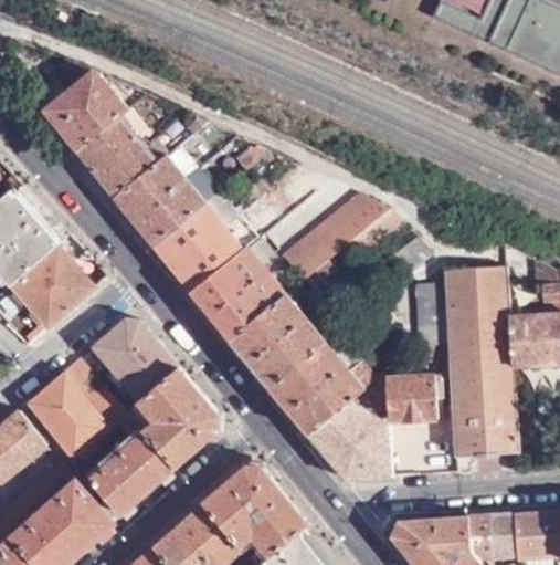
[(53,81),(30,98),(74,153),(117,117),(127,110),(98,75),(61,60),(54,65),(82,80),(64,94),(53,81)]
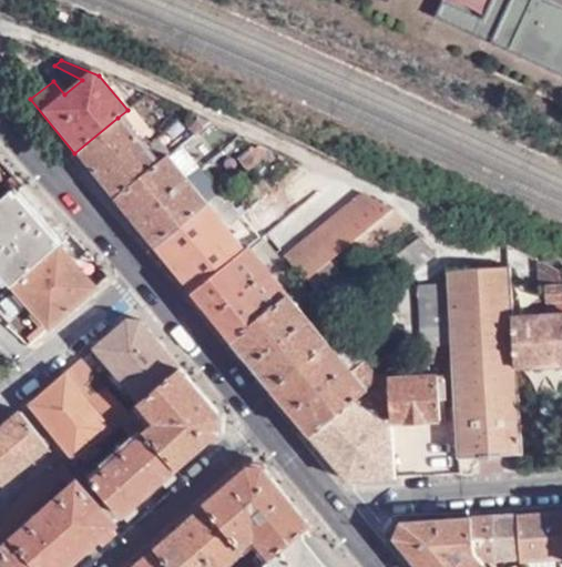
[(118,118),(74,153),(113,200),(156,163),(118,118)]
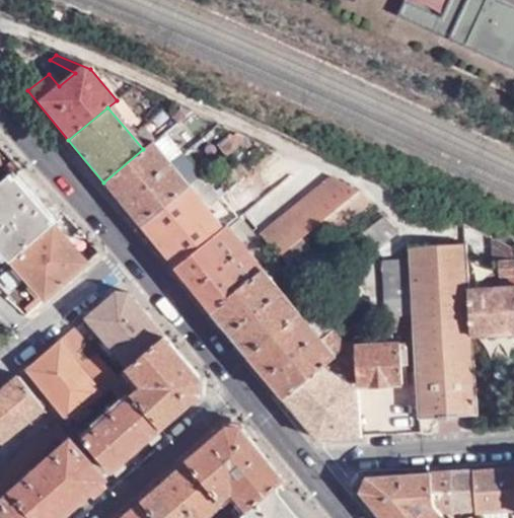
[(214,147),(221,156),(244,137),(233,132),(214,147)]
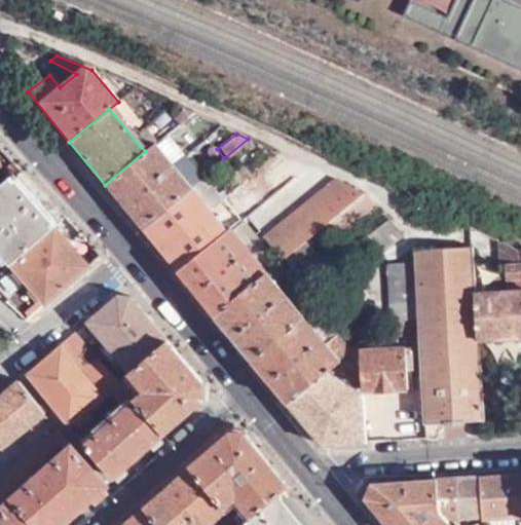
[(105,185),(141,229),(189,189),(170,165),(152,145),(145,151),(105,185)]
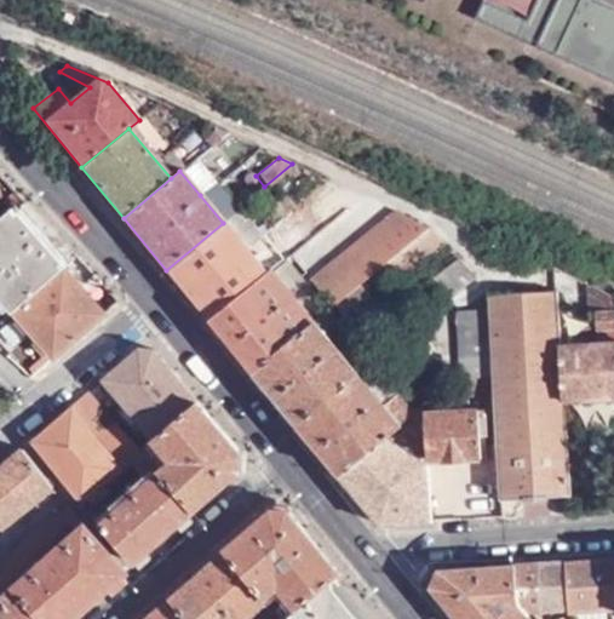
[(200,195),(223,223),(236,211),(240,208),(217,181),(200,195)]
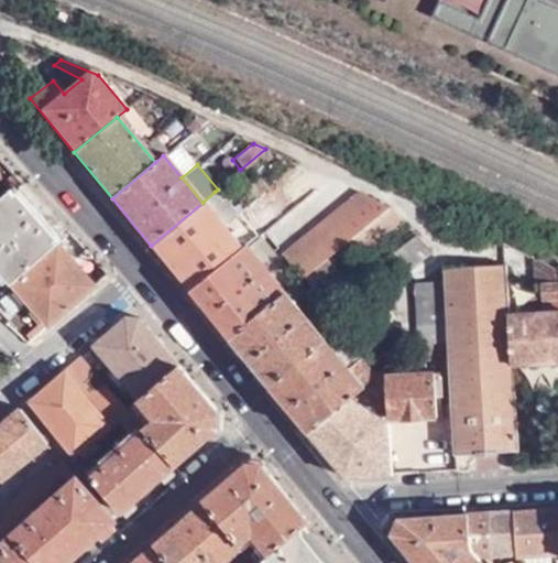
[(203,203),(241,250),(244,247),(254,239),(215,192),(203,203)]
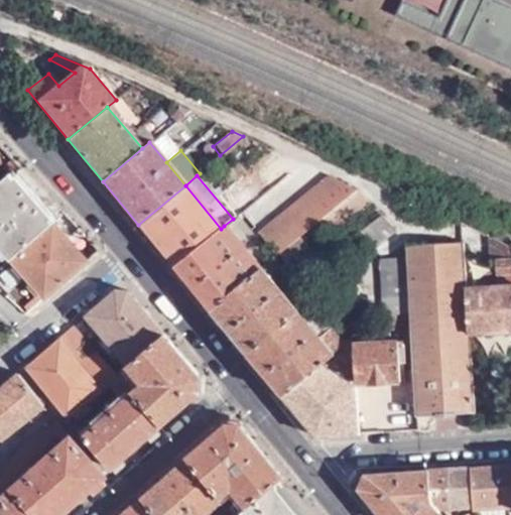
[(258,234),(276,255),(296,238),(355,189),(327,176),(258,234)]
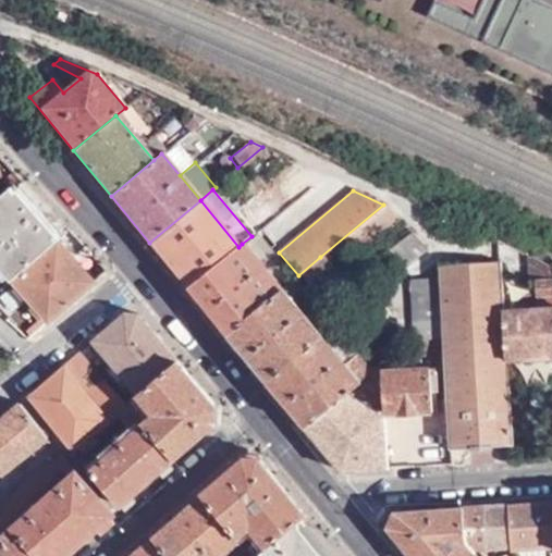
[(89,285),(5,192),(0,196),(0,274),(45,324),(89,285)]
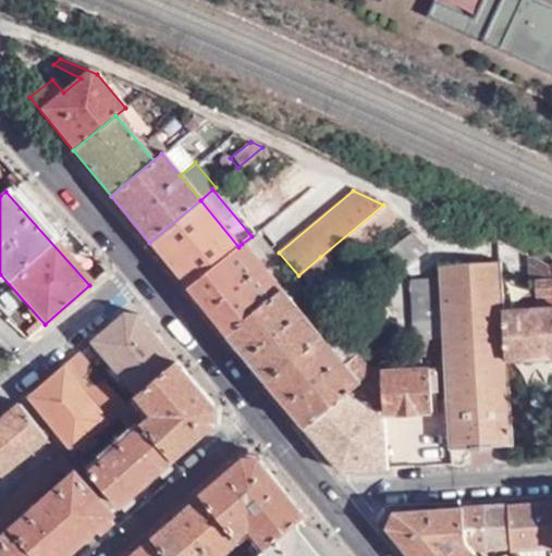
[(149,243),(187,289),(238,247),(200,200),(149,243)]
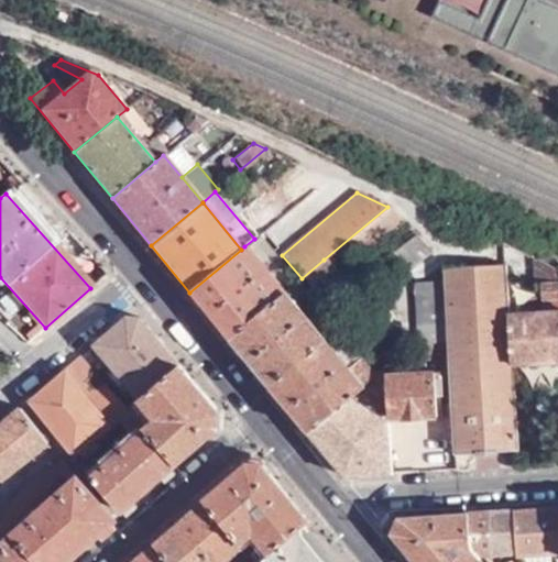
[(402,224),(391,210),(349,243),(361,259),(402,224)]
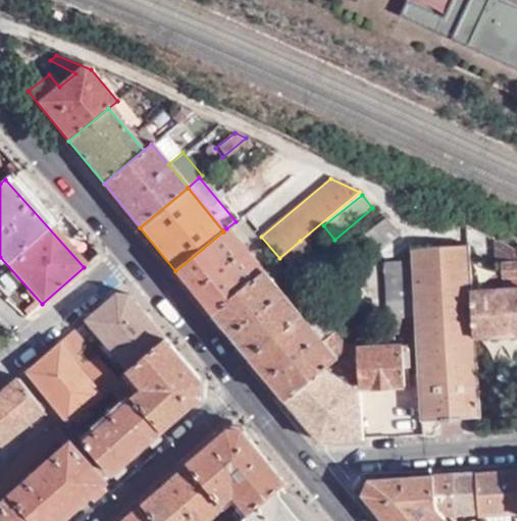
[(375,251),(396,236),(382,218),(363,235),(375,251)]
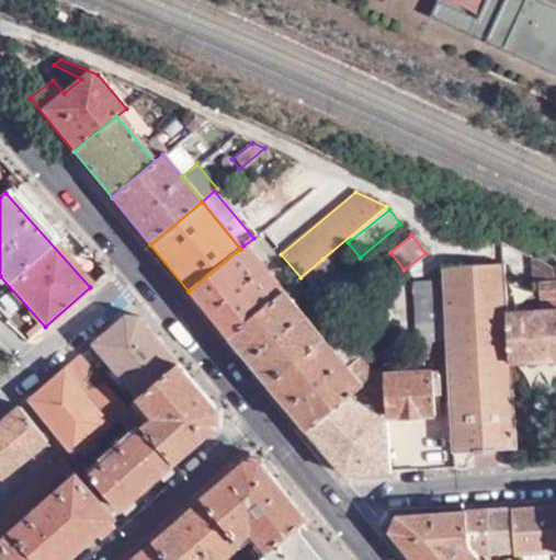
[(244,246),(260,264),(272,254),(256,236),(253,238),(244,246)]
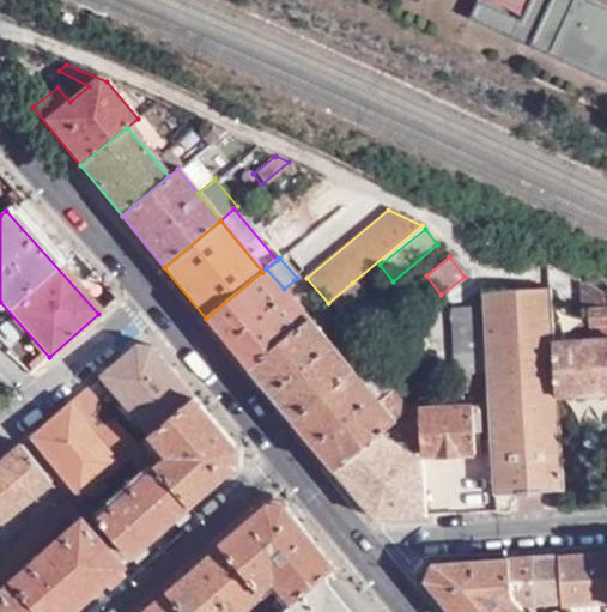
[(206,319),(248,369),(308,320),(284,289),(266,268),(262,272),(206,319)]
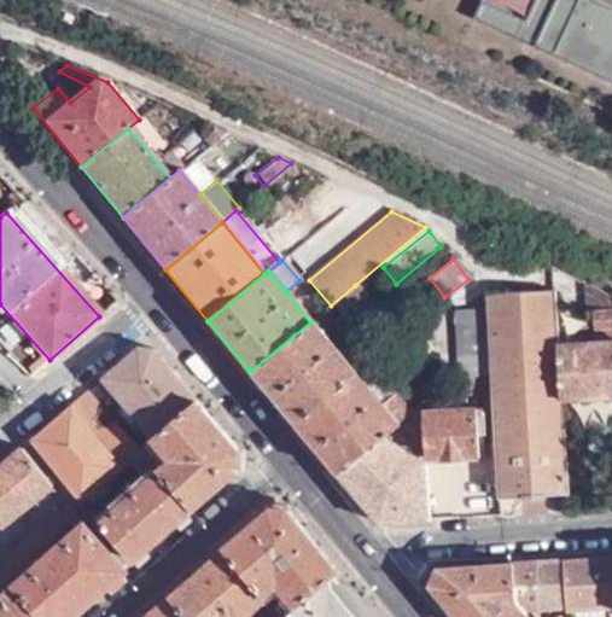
[(611,298),(611,297),(581,283),(583,312),(592,312),(593,344),(553,347),(558,421),(611,418),(611,298)]
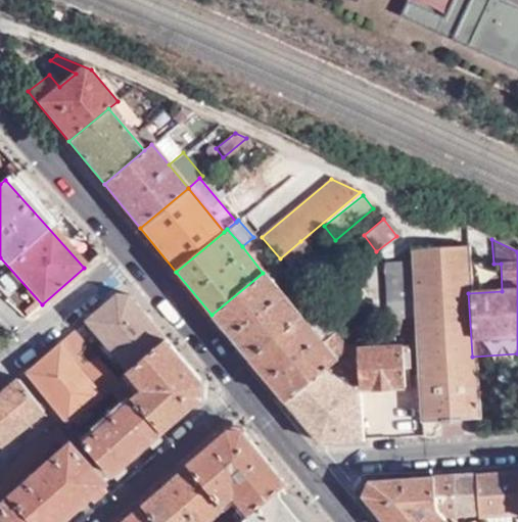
[(300,241),(280,258),(288,268),(309,250),(300,241)]
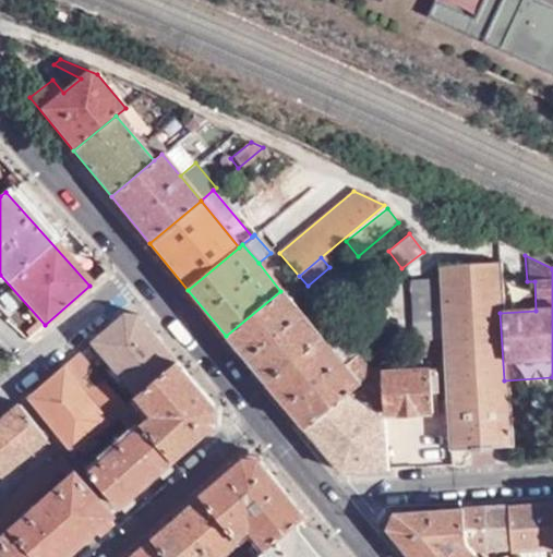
[(500,313),(496,263),(436,266),(437,283),(441,337),(442,355),(448,449),(508,445),(504,380),(500,313)]
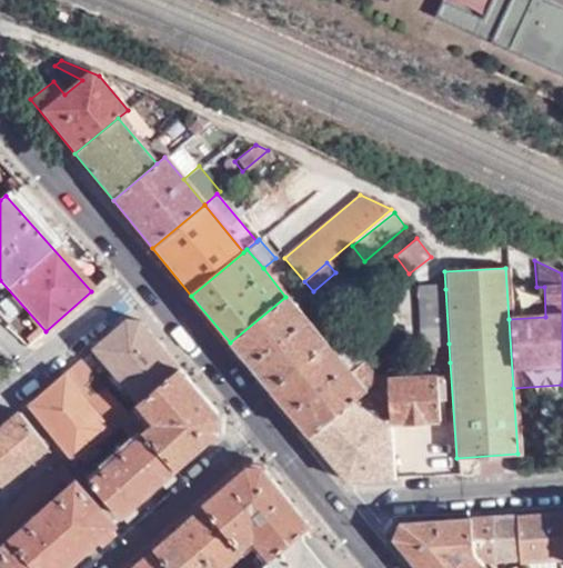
[(449,344),(445,289),(410,291),(413,346),(418,346),(449,344)]
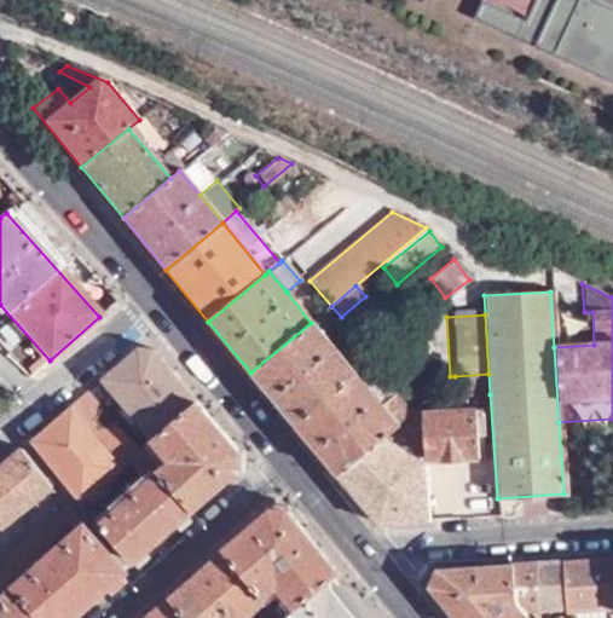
[(250,373),(293,425),(354,375),(311,323),(250,373)]
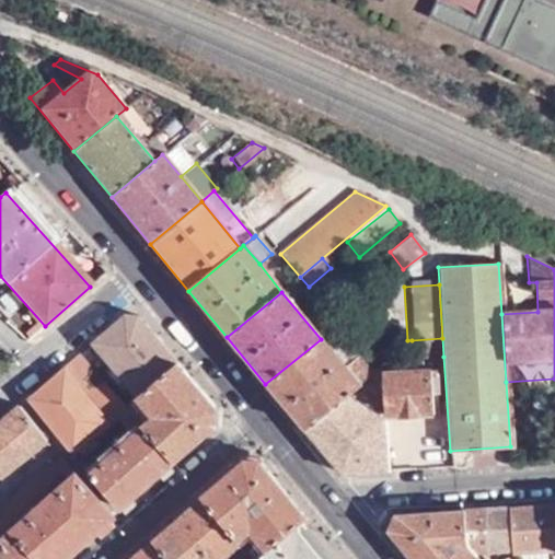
[(354,311),(336,326),(344,336),(362,322),(354,311)]
